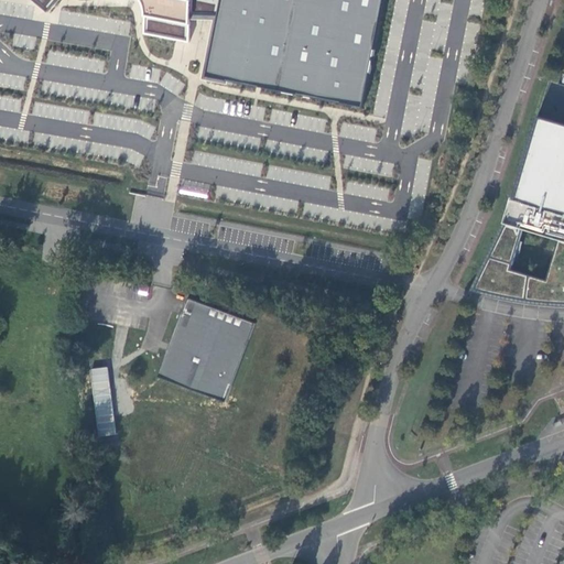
[(33,0),(49,12),(57,0),(141,0),(142,1),(144,8),(145,14),(144,33),(190,42),(191,14),(218,15),(220,0),(33,0)]
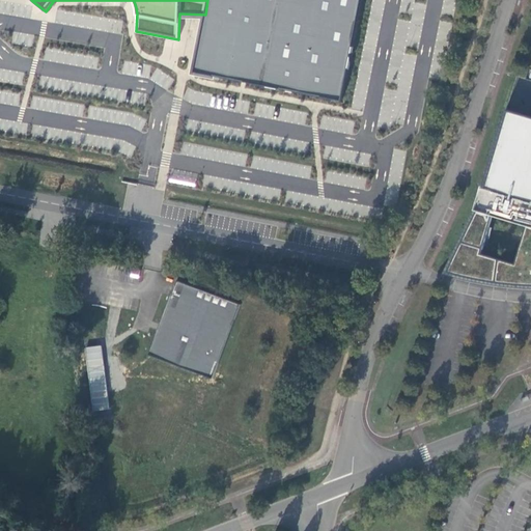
[(207,0),(205,15),(195,73),(342,102),(361,0),(207,0)]
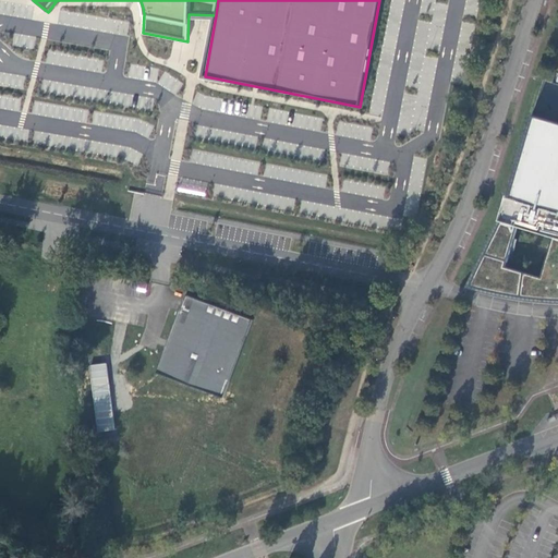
[(557,123),(543,119),(532,116),(507,196),(506,195),(498,220),(465,288),(469,288),(473,290),(477,291),(482,292),(486,293),(490,294),(495,295),(499,296),(505,298),(509,298),(513,299),(518,300),(523,301),(528,301),(532,302),(536,302),(541,302),(546,303),(550,303),(555,303),(557,303),(557,123)]
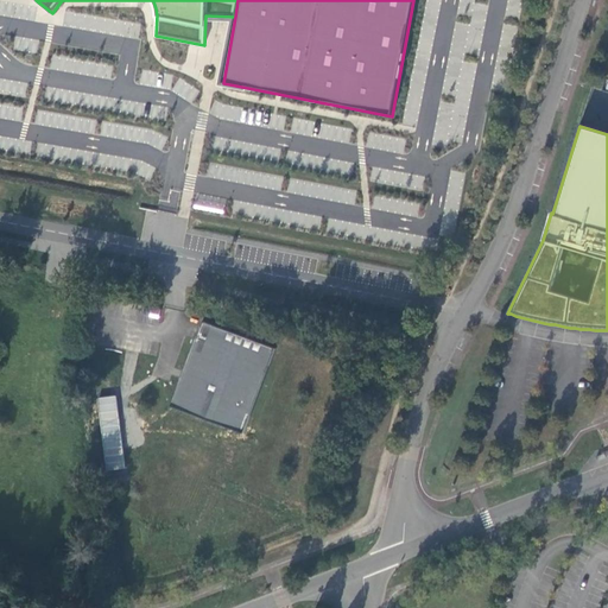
[(277,347),(203,320),(171,404),(245,432),(277,347)]
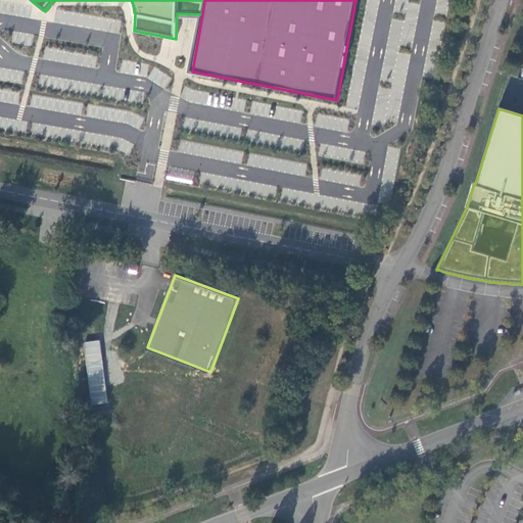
[(91,405),(107,402),(99,340),(83,342),(91,405)]
